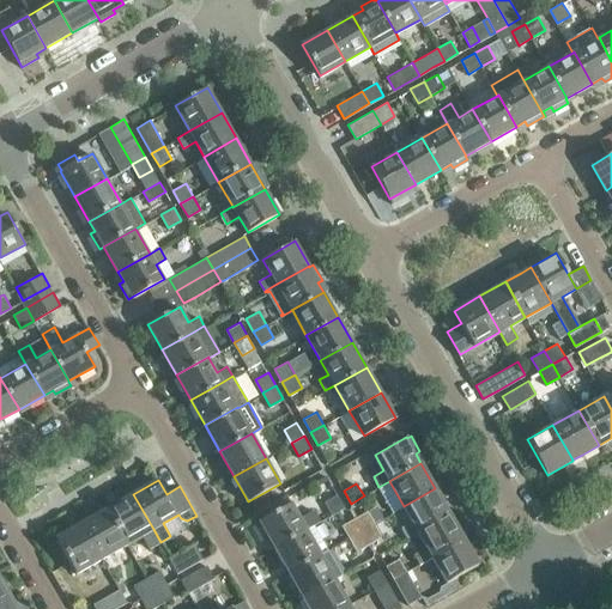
[(418,531),(449,513),(435,488),(404,506),(412,521),(401,527),(407,537),(418,531)]
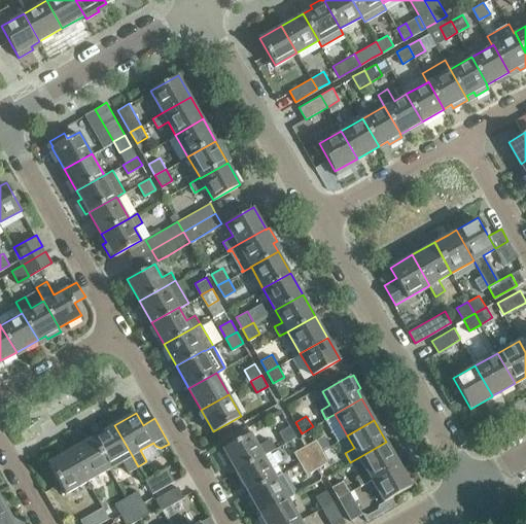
[(106,429),(92,438),(109,467),(123,460),(129,472),(138,466),(132,455),(114,425),(106,429)]
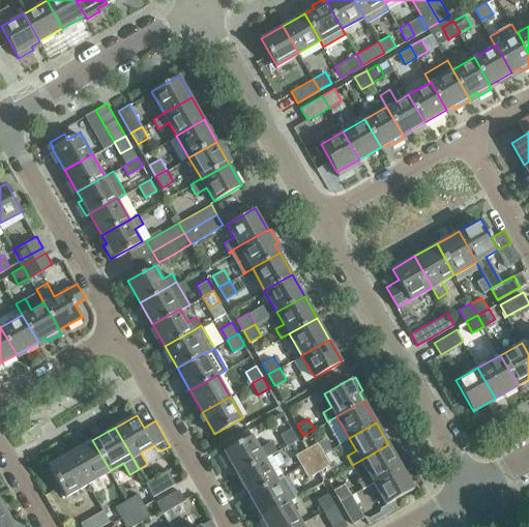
[(287,445),(298,439),(291,428),(281,434),(287,445)]
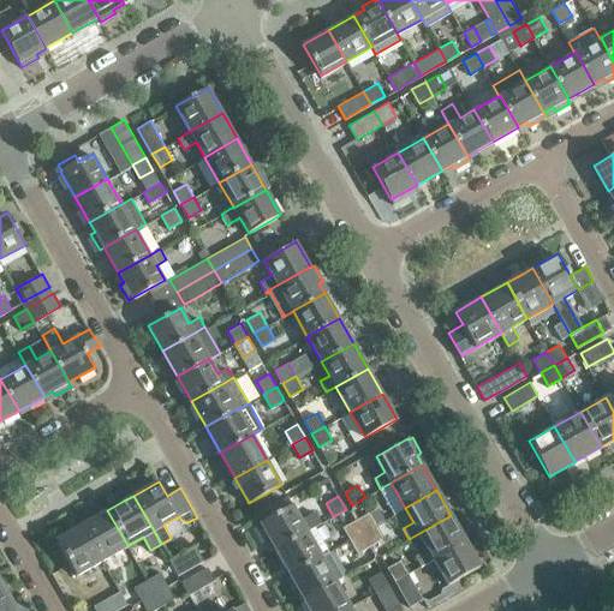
[(315,511),(300,520),(288,498),(269,509),(273,515),(256,525),(266,540),(269,538),(275,549),(307,531),(322,522),(315,511)]
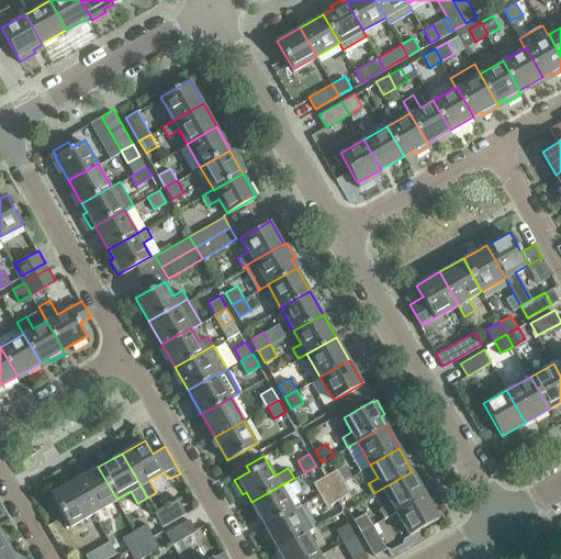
[(76,479),(75,480),(93,513),(116,499),(98,467),(76,479)]
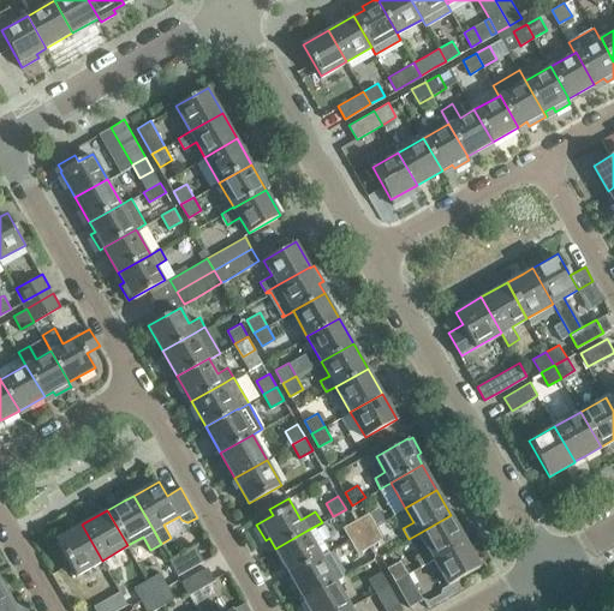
[(363,532),(376,525),(369,511),(356,519),(363,532)]
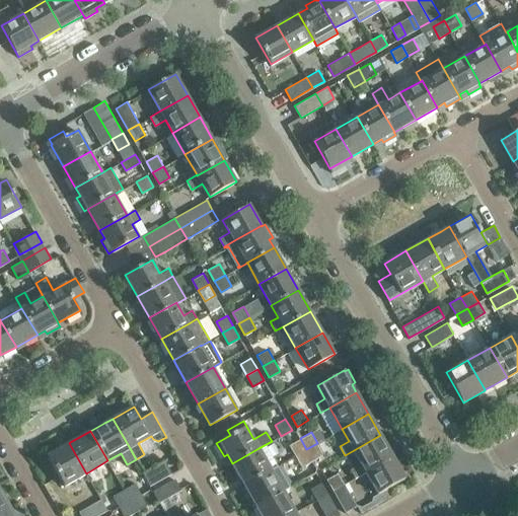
[(351,469),(355,477),(366,471),(392,456),(380,435),(354,450),(361,463),(351,469)]
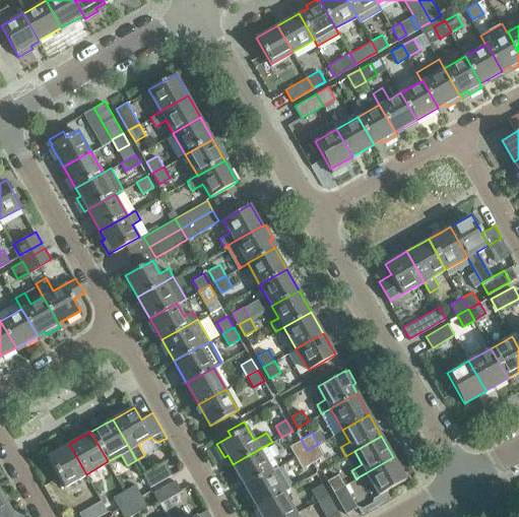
[(296,456),(307,450),(301,439),(289,445),(296,456)]
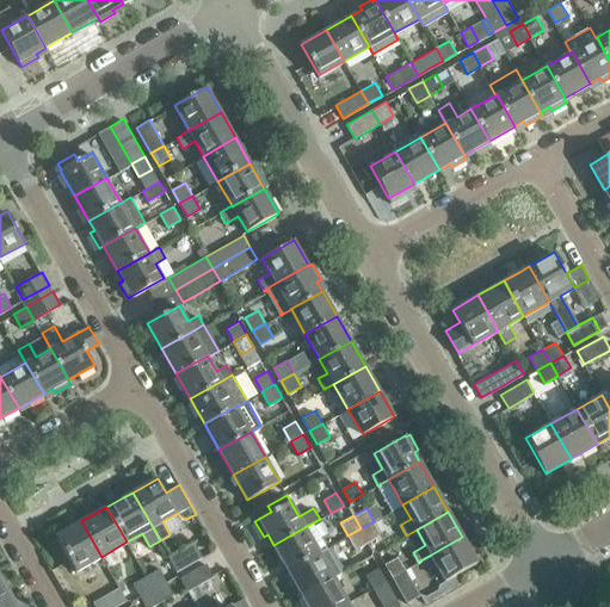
[(76,571),(102,557),(81,521),(56,536),(76,571)]
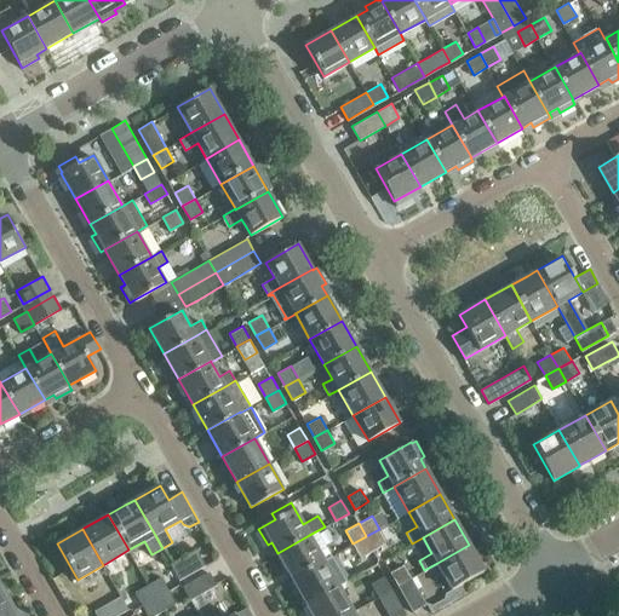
[(374,550),(377,548),(387,542),(379,529),(366,536),(374,550)]
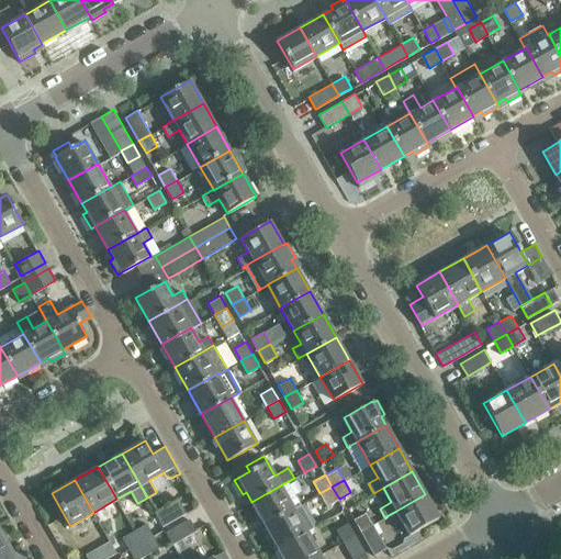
[(280,485),(251,502),(265,525),(293,509),(280,485)]
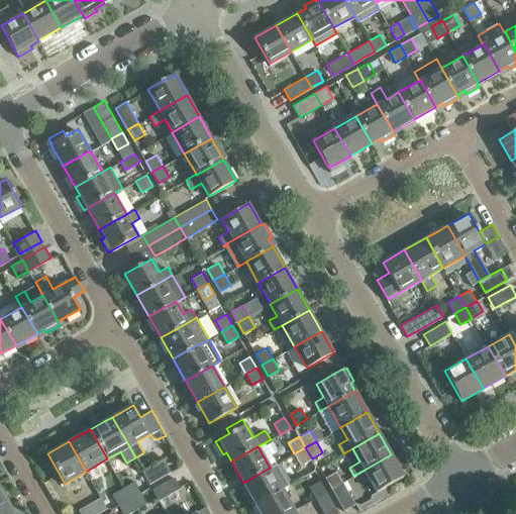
[(301,465),(309,460),(312,458),(305,447),(294,453),(301,465)]
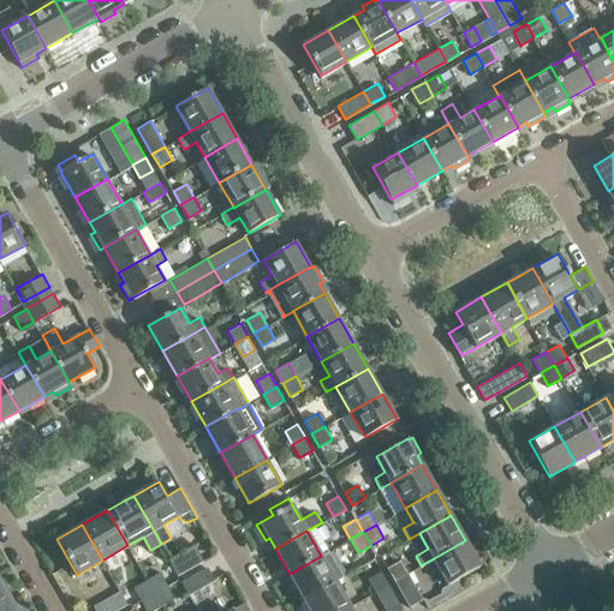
[(480,565),(465,540),(434,558),(448,583),(480,565)]
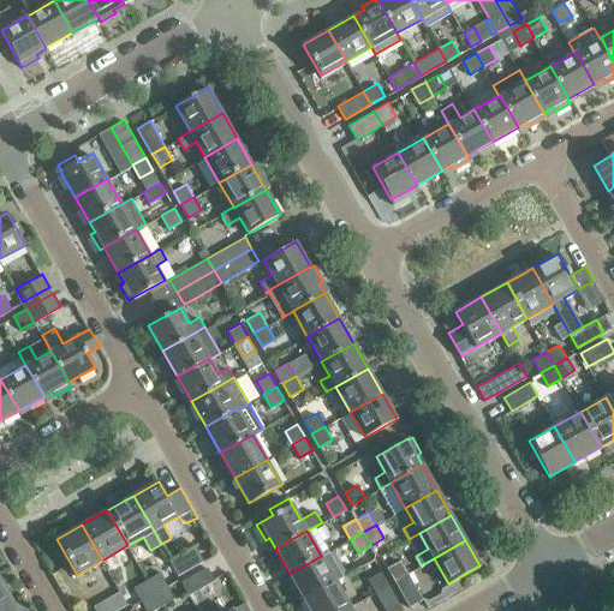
[(178,574),(204,559),(196,546),(171,562),(178,574)]
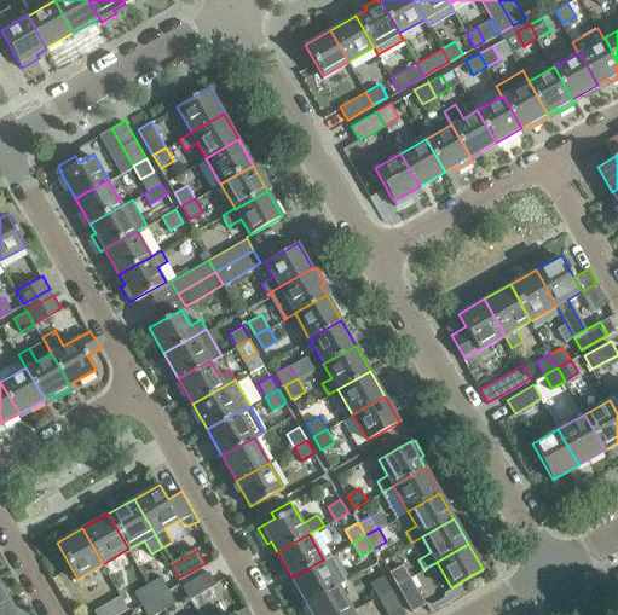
[(323,560),(292,578),(306,603),(338,585),(323,560)]
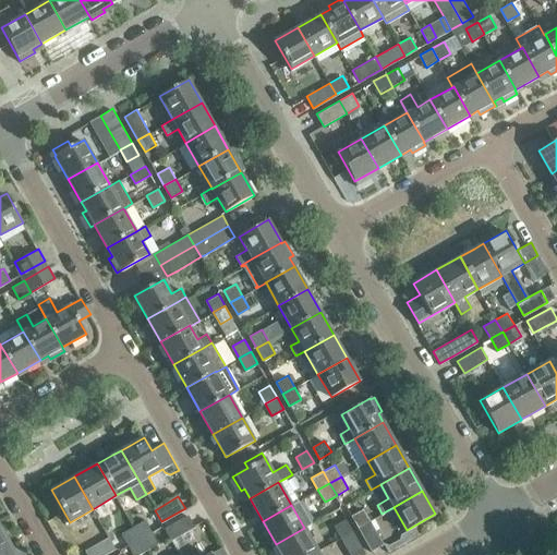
[(359,527),(370,520),(363,508),(351,515),(359,527)]
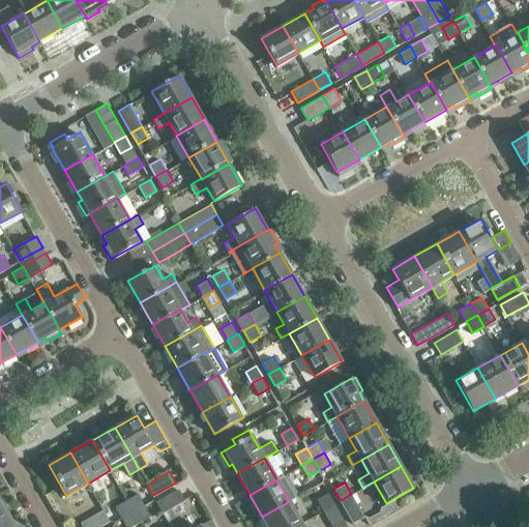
[(163,513),(185,499),(179,488),(156,501),(163,513)]
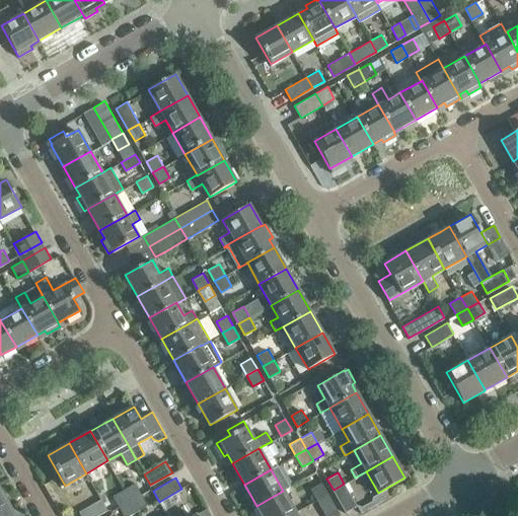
[(317,500),(327,493),(321,482),(310,488),(317,500)]
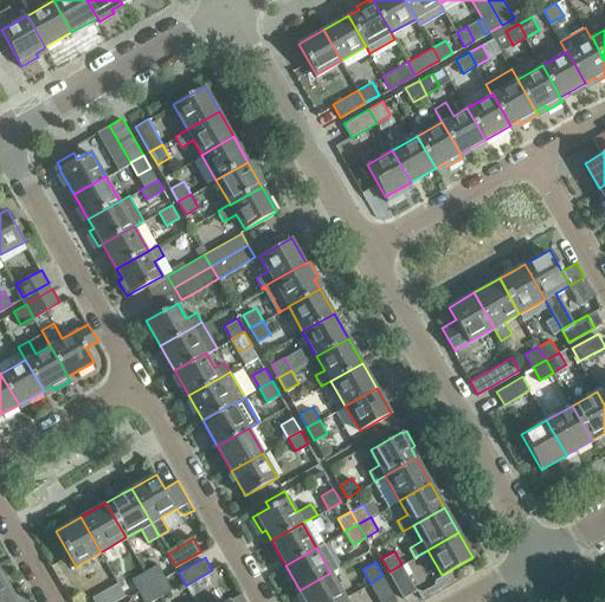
[(152,583),(165,576),(158,563),(145,570),(152,583)]
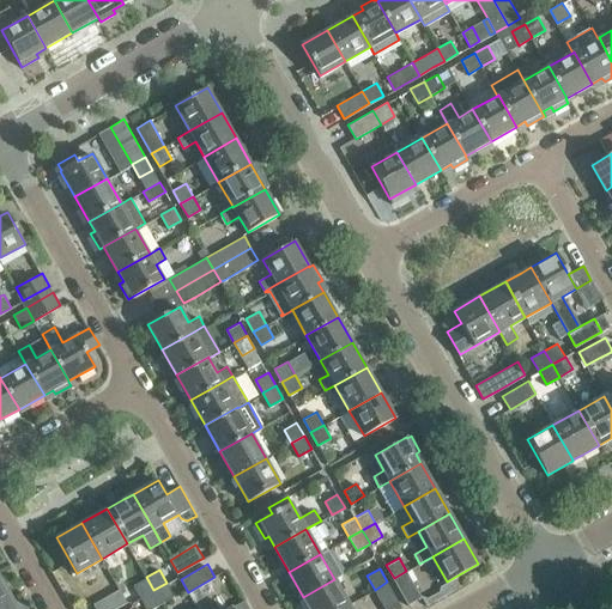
[(408,604),(420,596),(406,571),(394,578),(408,604)]
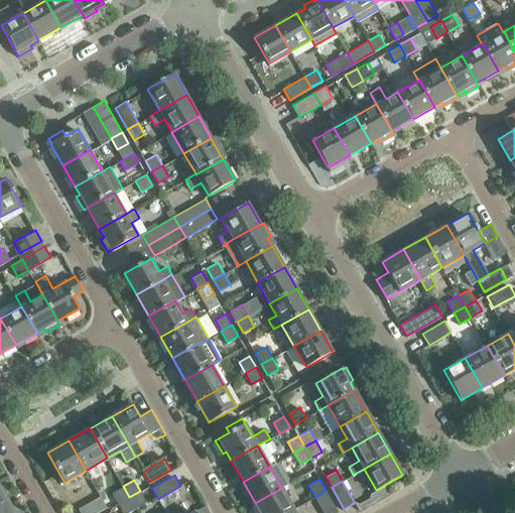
[(118,503),(129,497),(123,486),(112,493),(118,503)]
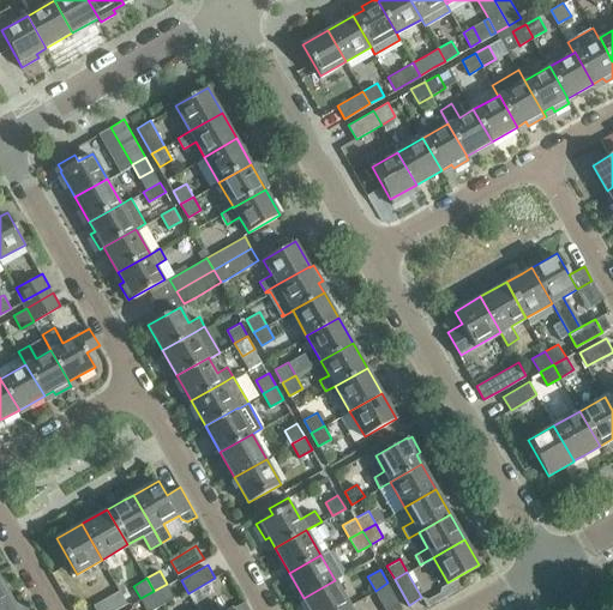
[(335,580),(304,598),(310,609),(340,609),(349,605),(335,580)]
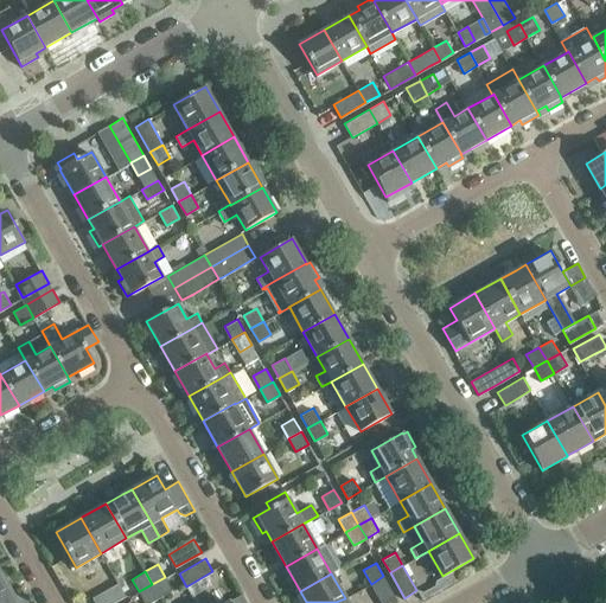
[(0,596),(8,591),(12,589),(4,575),(0,576),(0,596)]
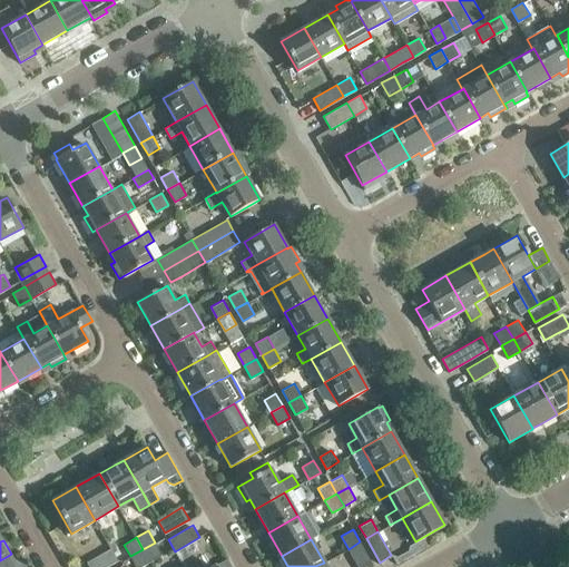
[(357,566),(370,566),(373,565),(360,541),(349,549),(357,566)]
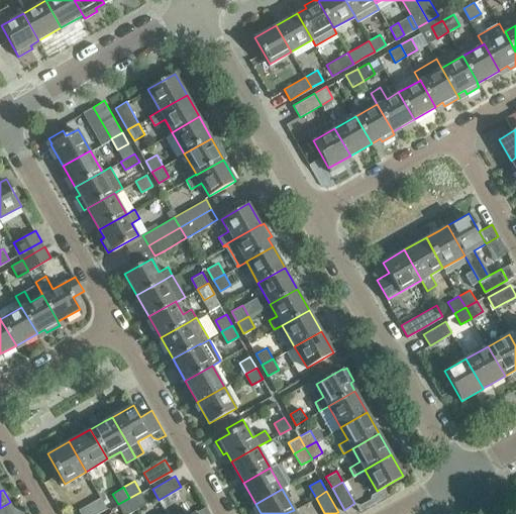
[(136,509),(146,503),(140,492),(129,498),(136,509)]
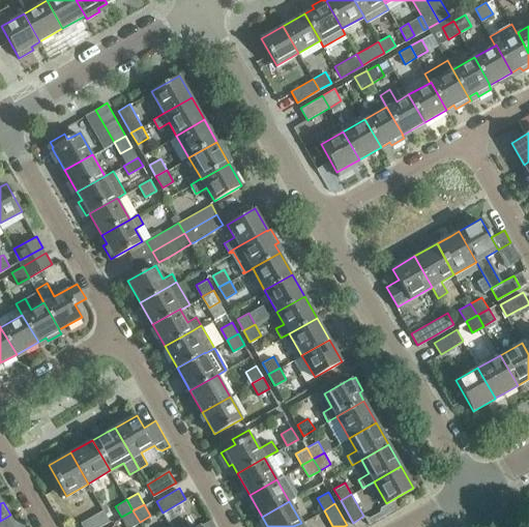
[(83,526),(97,526),(98,526),(110,521),(104,509),(81,522),(83,526)]
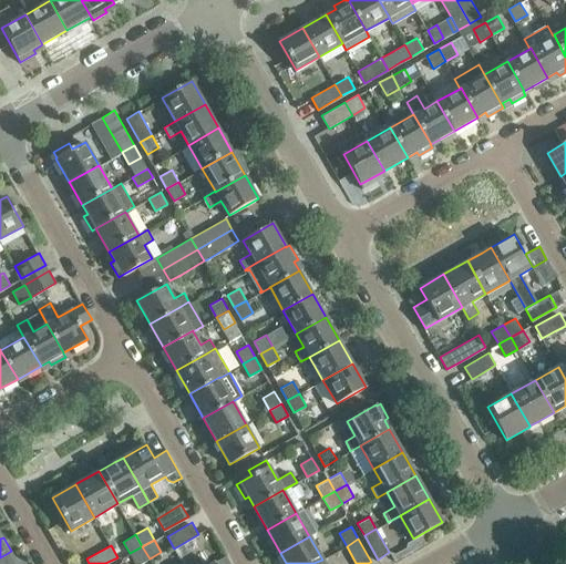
[(136,563),(139,563),(150,559),(142,546),(130,553),(136,563)]
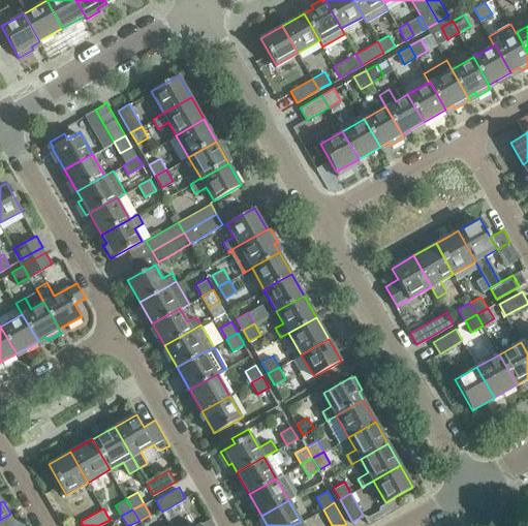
[(0,525),(17,525),(16,523),(11,525),(7,516),(0,520),(0,525)]
